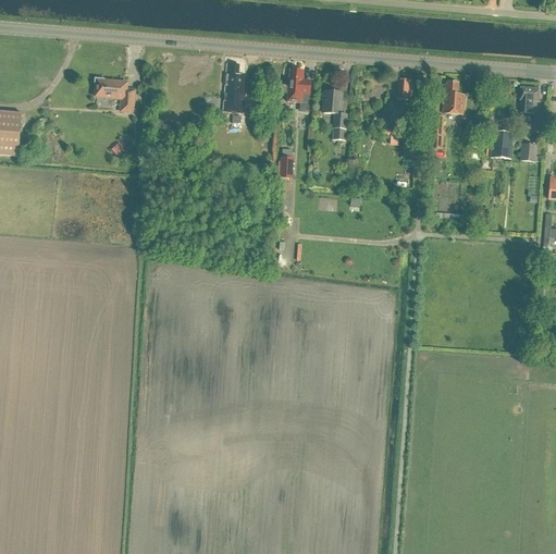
[(239,63),(227,63),(226,73),(227,73),(224,111),(244,112),(247,74),(239,74),(239,63)]
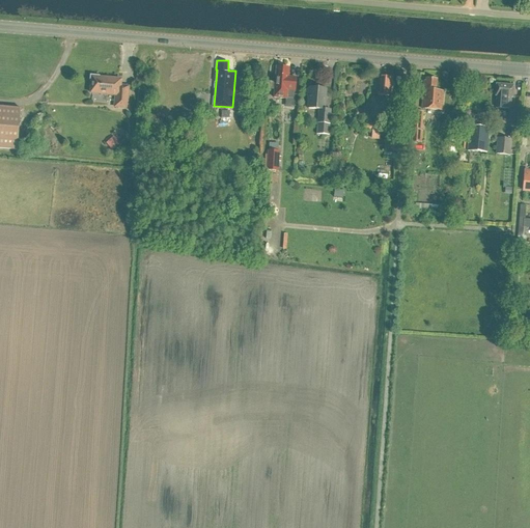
[(288,75),(289,66),(277,65),(275,79),(275,87),(274,95),(287,96),(295,96),(295,89),(296,89),(297,76),(288,75)]
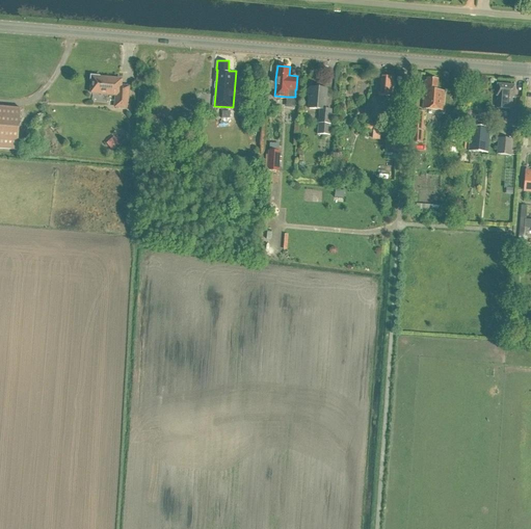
[(127,106),(129,85),(122,84),(122,78),(93,75),(91,91),(116,94),(115,105),(127,106)]
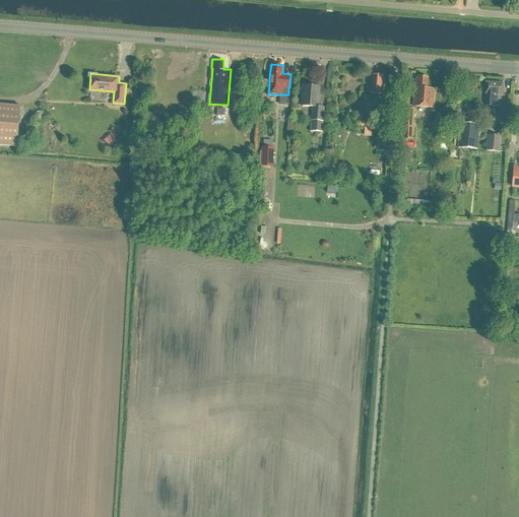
[(384,74),(372,73),(370,91),(374,91),(374,98),(379,99),(378,109),(388,110),(390,93),(382,92),(384,74)]
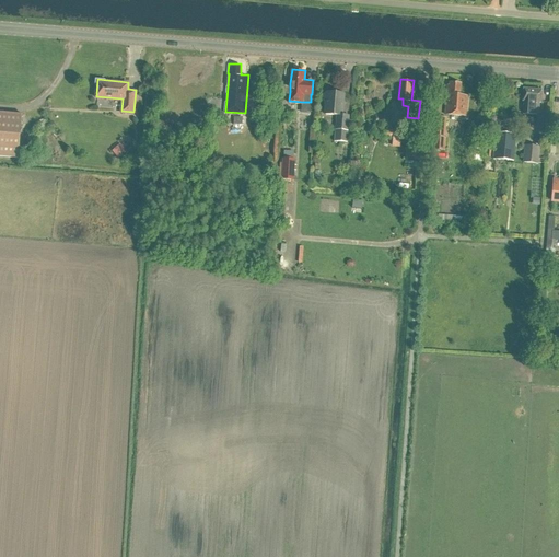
[(468,94),(459,94),(461,82),(451,81),(451,83),(447,82),(445,113),(466,115),(468,94)]
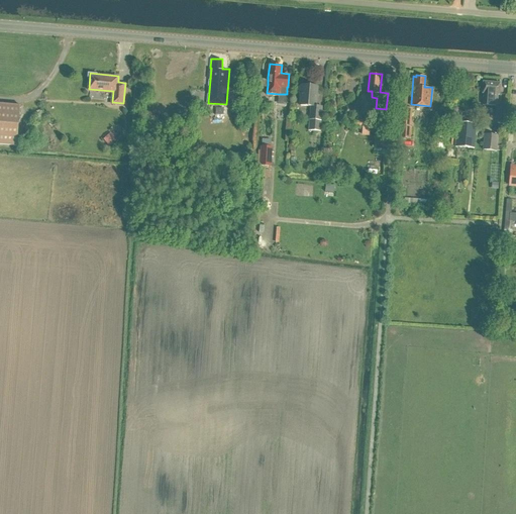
[(363,100),(365,81),(356,79),(353,98),(363,100)]
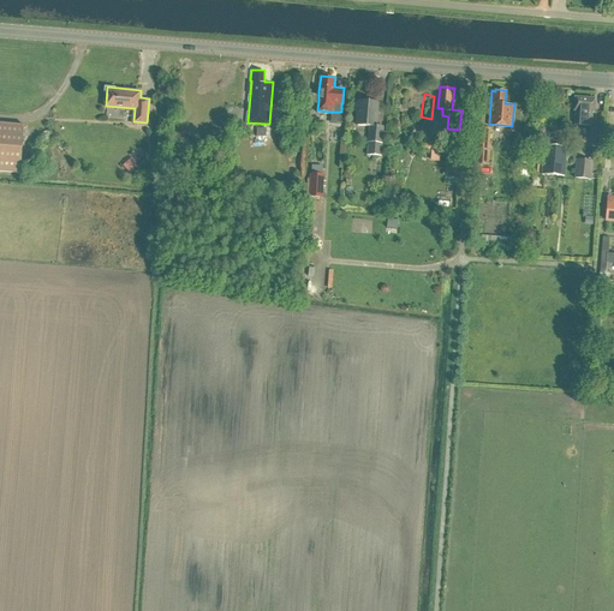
[(595,97),(576,95),(574,109),(576,109),(574,124),(591,125),(592,111),(594,111),(595,97)]
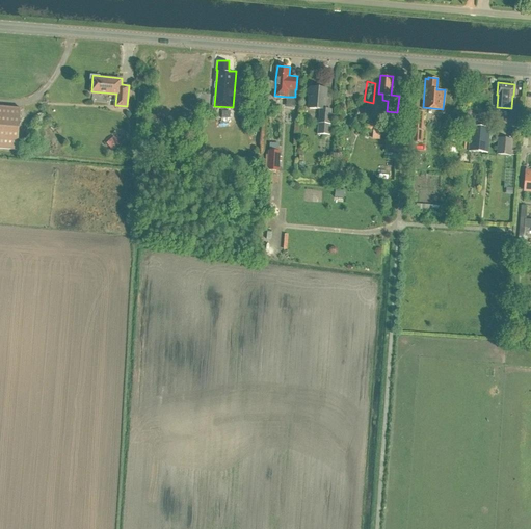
[(329,134),(330,122),(332,108),(325,107),(327,87),(311,86),(309,88),(308,94),(310,96),(309,107),(320,108),(318,133),(329,134)]
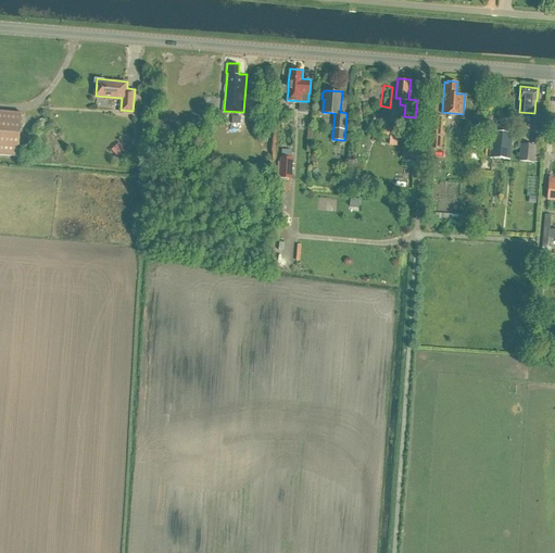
[(516,120),(517,101),(497,100),(496,118),(516,120)]
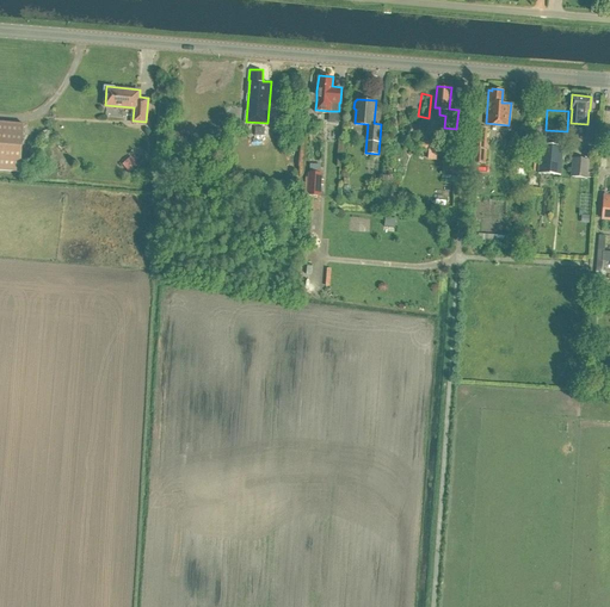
[(0,168),(20,171),(24,123),(0,119),(0,168)]
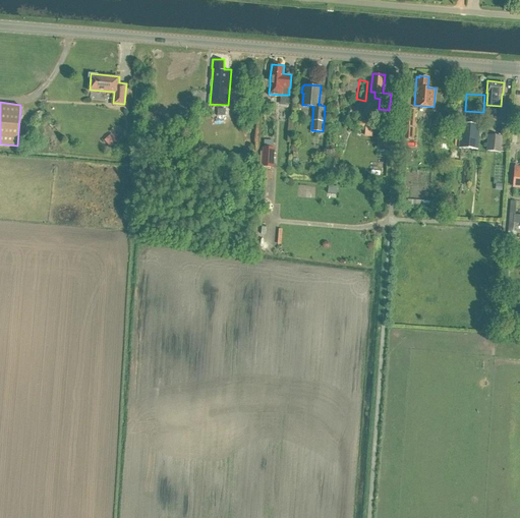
[(414,125),(416,108),(404,107),(403,118),(404,118),(403,136),(414,137),(415,125),(414,125)]
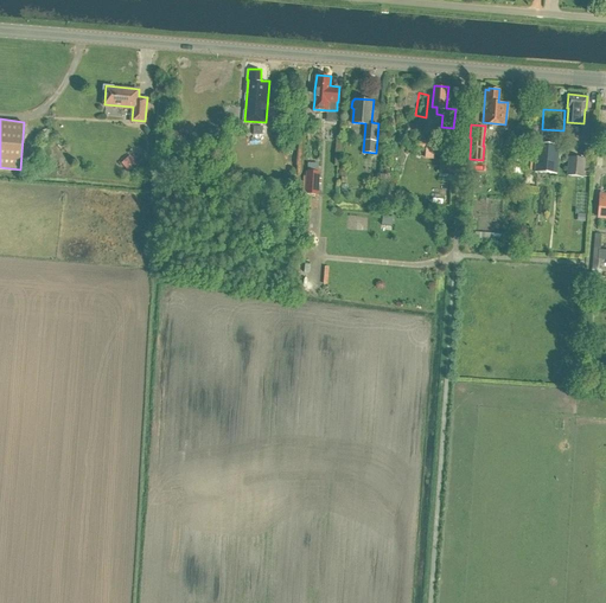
[(420,138),(420,147),(426,148),(426,156),(434,156),(435,139),(420,138)]
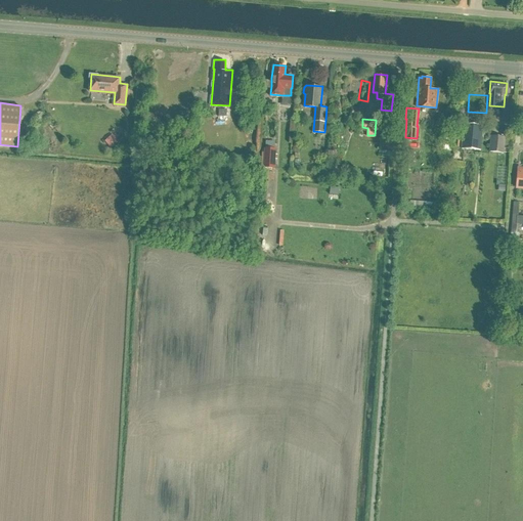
[(481,148),(483,124),(464,122),(462,146),(481,148)]
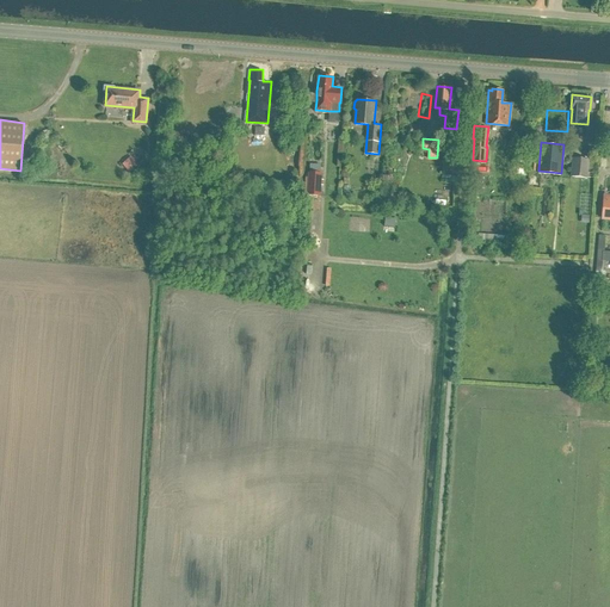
[(130,171),(139,163),(131,154),(123,162),(130,171)]
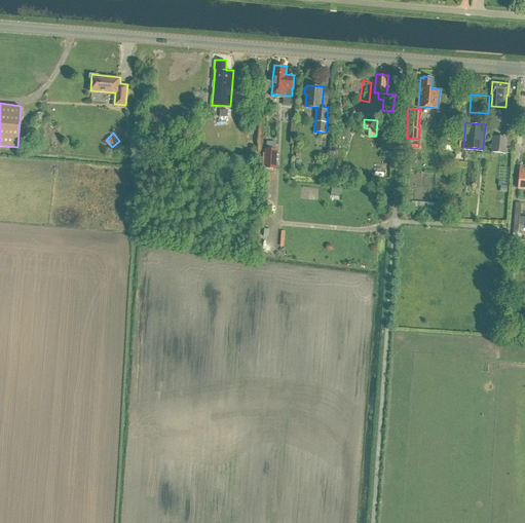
[(498,181),(509,182),(511,147),(507,147),(508,136),(492,135),(491,151),(499,152),(498,181)]
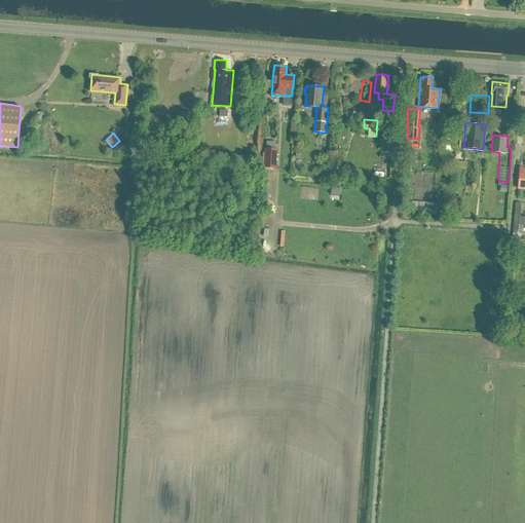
[(89,141),(94,150),(103,146),(99,137),(89,141)]
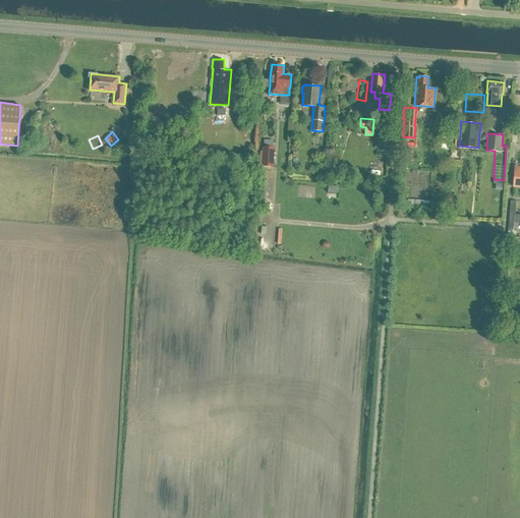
[(263,165),(274,166),(274,157),(276,157),(276,152),(274,152),(274,147),(273,147),(273,139),(264,138),(264,146),(263,146),(263,165)]
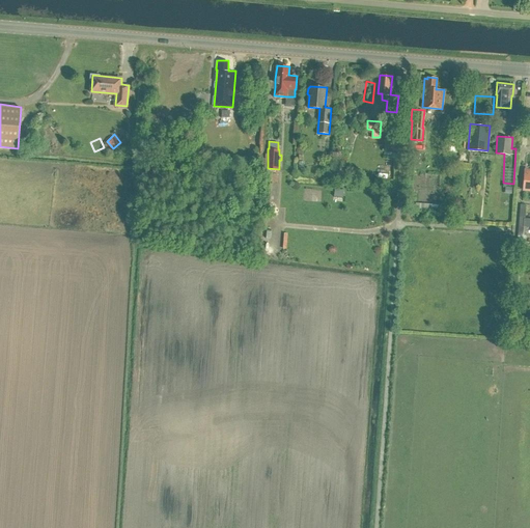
[(470,153),(463,146),(456,153),(464,160),(470,153)]
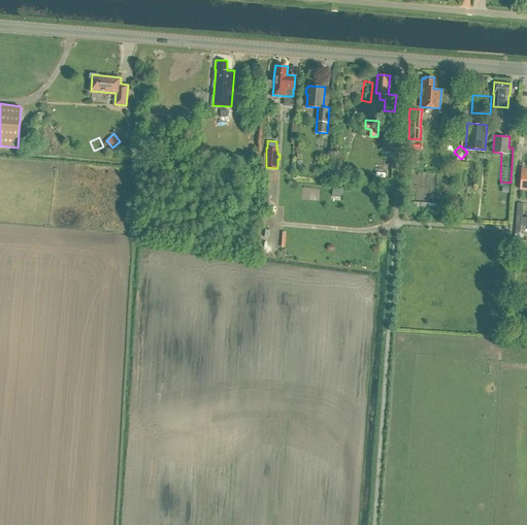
[(418,160),(418,150),(406,149),(405,159),(418,160)]
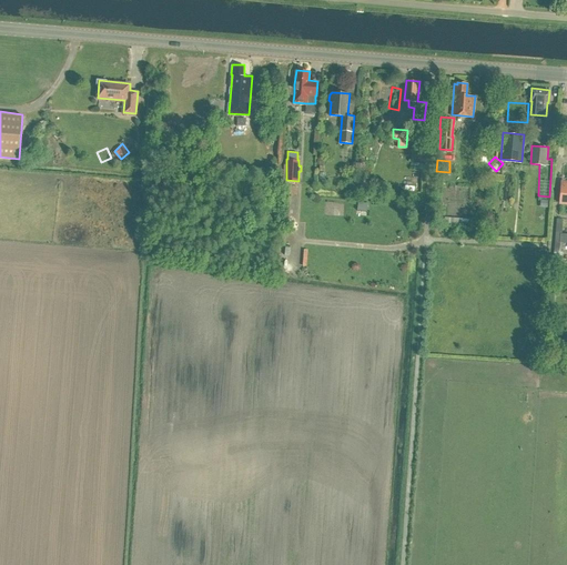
[(233,162),(233,173),(251,173),(251,162),(233,162)]
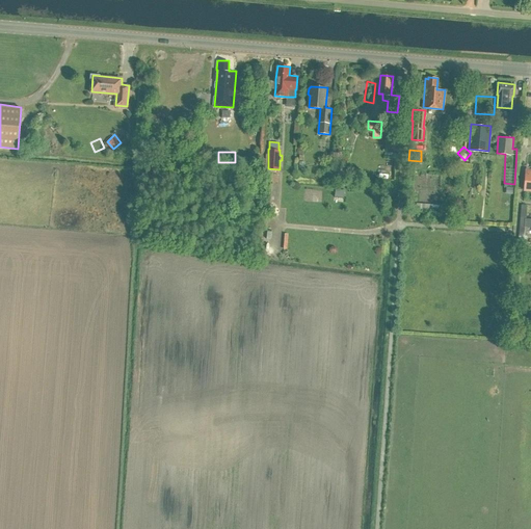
[(336,186),(335,196),(344,197),(345,187),(336,186)]
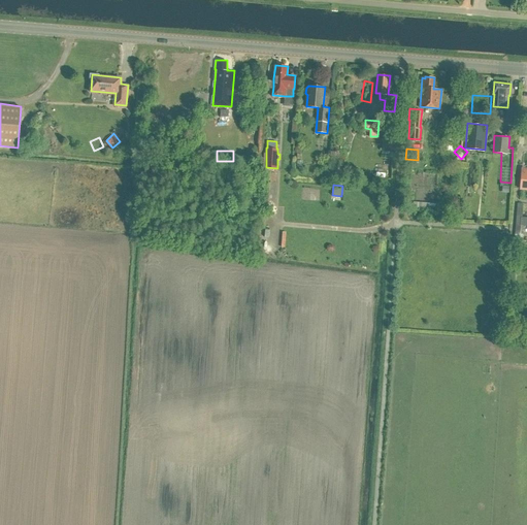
[(293,190),(287,193),(291,199),(296,196),(293,190)]
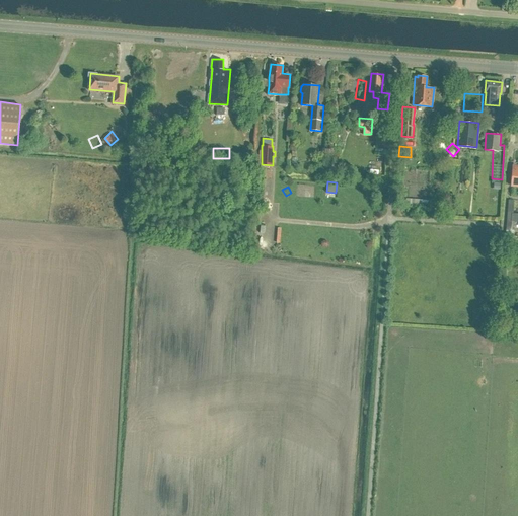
[(429,205),(429,198),(407,197),(407,203),(429,205)]
